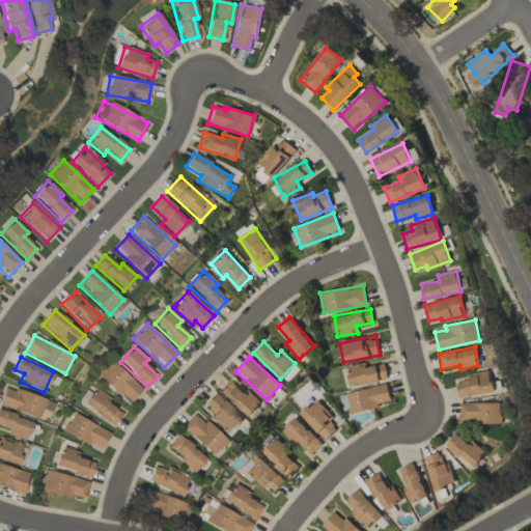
[(129,403),(142,389),(111,361),(98,375),(129,403)]
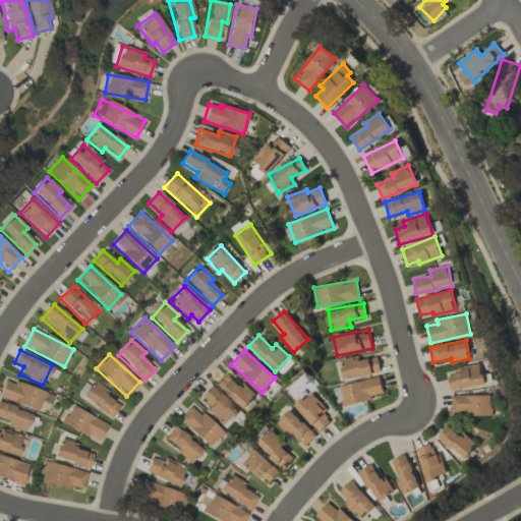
[(381,369),(377,355),(358,360),(356,355),(339,359),(344,380),(381,369)]
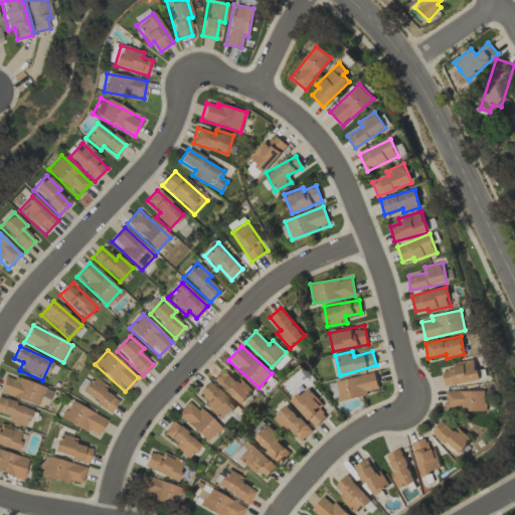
[(445,384),(479,380),(477,362),(443,366),(445,384)]
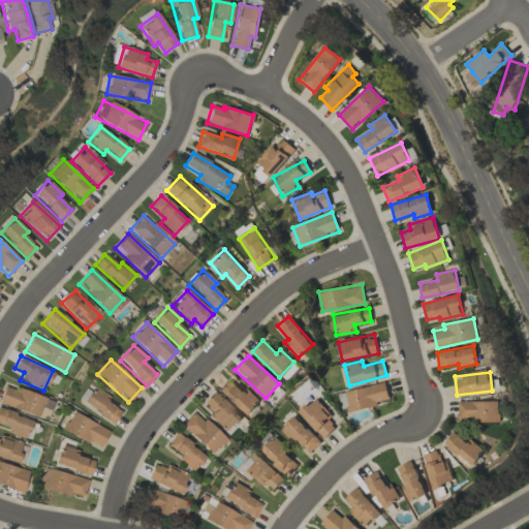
[(246,415),(259,400),(246,387),(242,391),(228,379),(218,391),(246,415)]
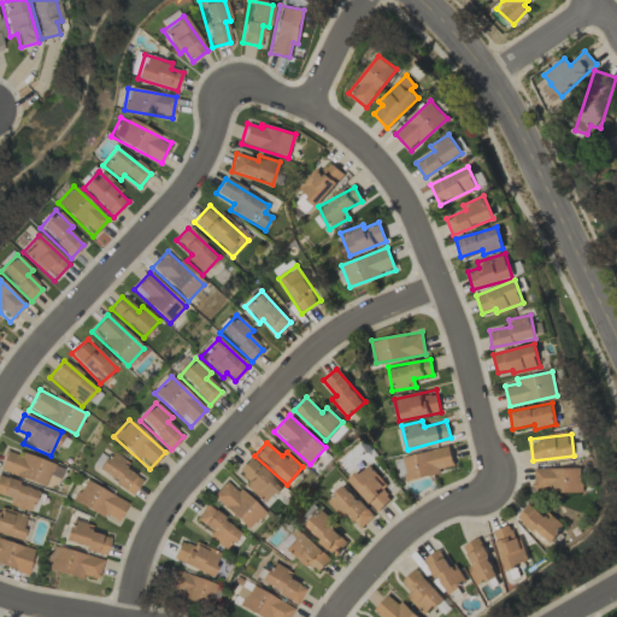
[(406,479),(454,468),(448,446),(401,457),(406,479)]
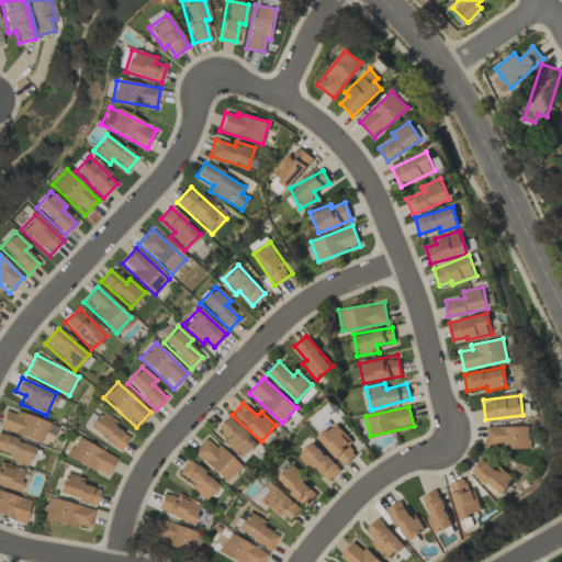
[(0,424),(0,429),(41,442),(44,433),(55,436),(58,426),(4,409),(0,424)]
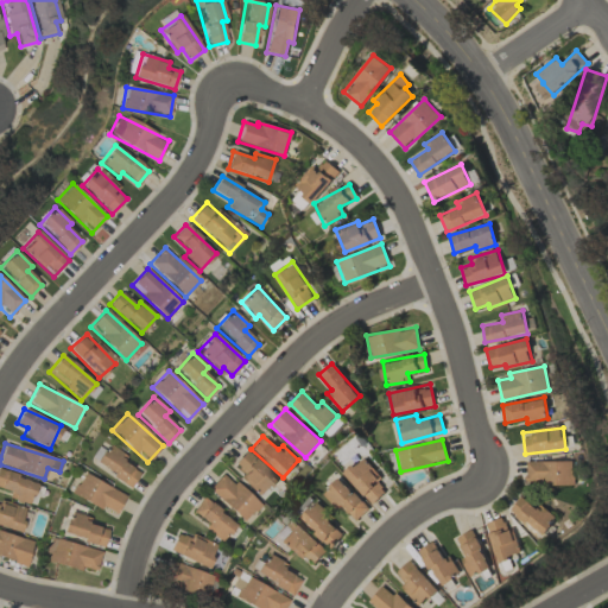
[(133,486),(139,472),(124,464),(127,455),(106,444),(95,467),(133,486)]
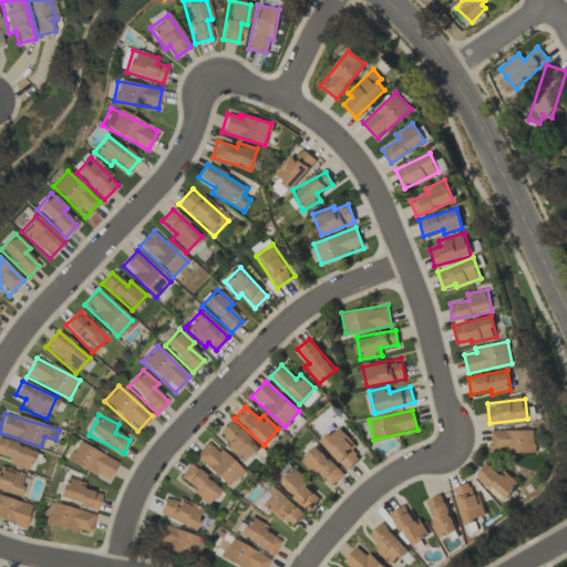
[(244,462),(258,446),(229,420),(215,435),(244,462)]
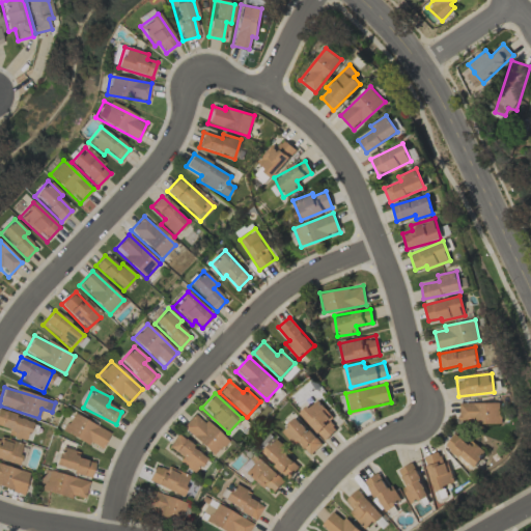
[(336,429),(328,420),(332,416),(315,399),(300,414),(325,440),(336,429)]
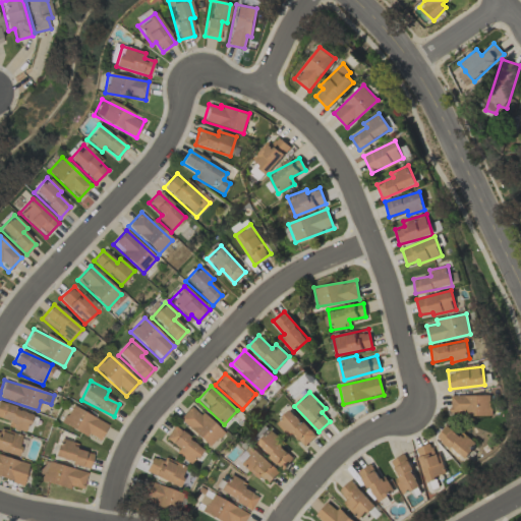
[(451,396),(451,415),(491,414),(491,395),(451,396)]
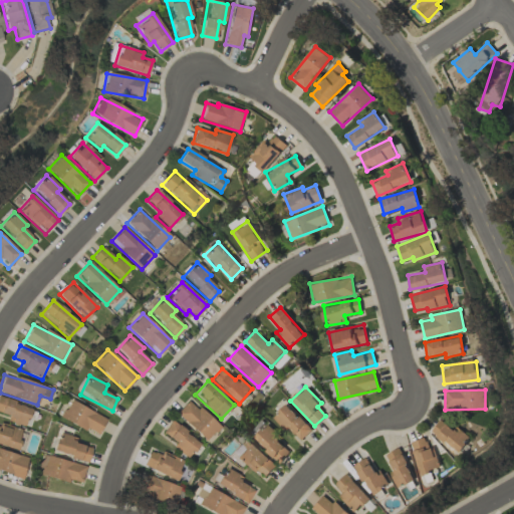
[(7,423),(26,427),(30,406),(0,399),(0,413),(9,415),(7,423)]
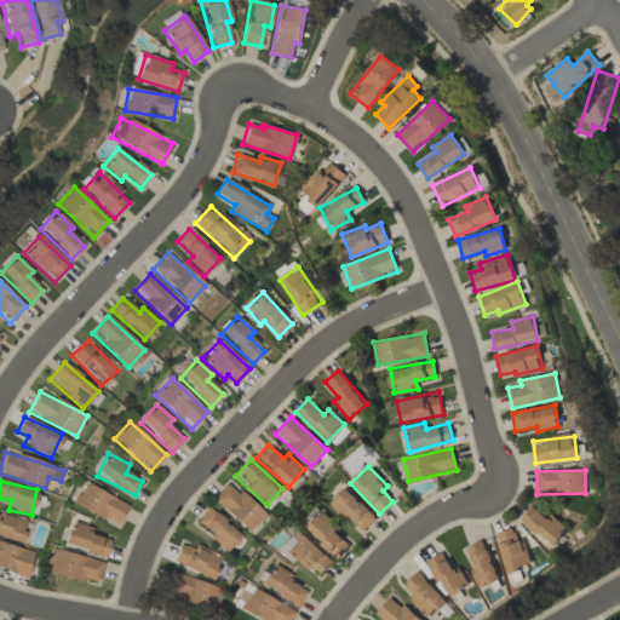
[(74,503),(118,526),(128,506),(85,482),(74,503)]
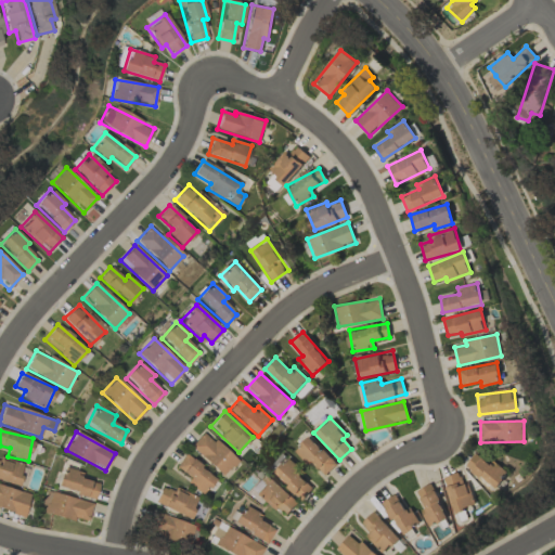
[(191,447),(222,477),(237,462),(205,431),(191,447)]
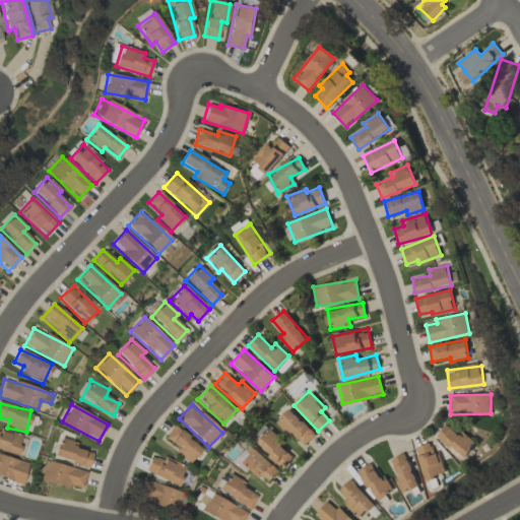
[(304,445),(314,435),(289,408),(275,421),(288,436),(291,432),(304,445)]
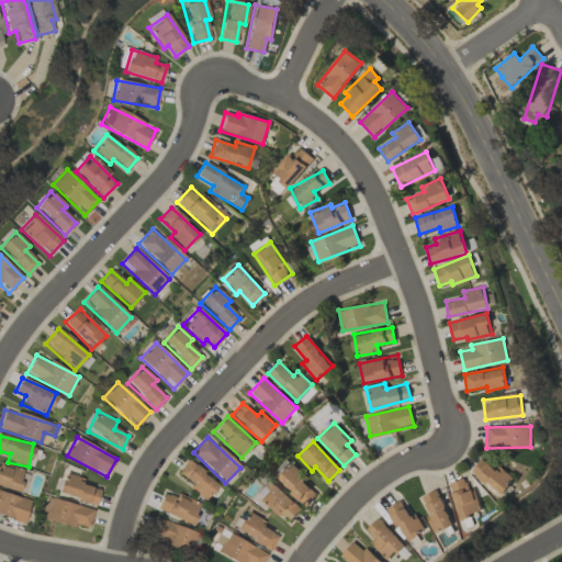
[(515,478),(498,465),(496,470),(481,458),(471,471),(503,494),(515,478)]
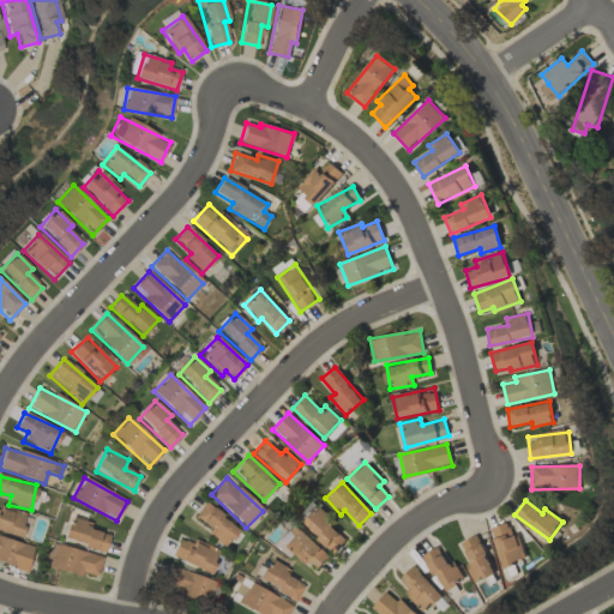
[(239,527),(203,504),(194,518),(211,529),(208,536),(226,547),(239,527)]
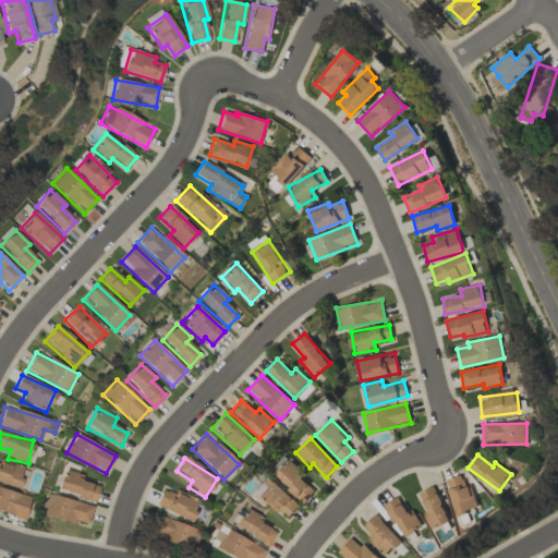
[(303,502),(314,490),(300,477),(303,473),(289,460),(275,475),(303,502)]
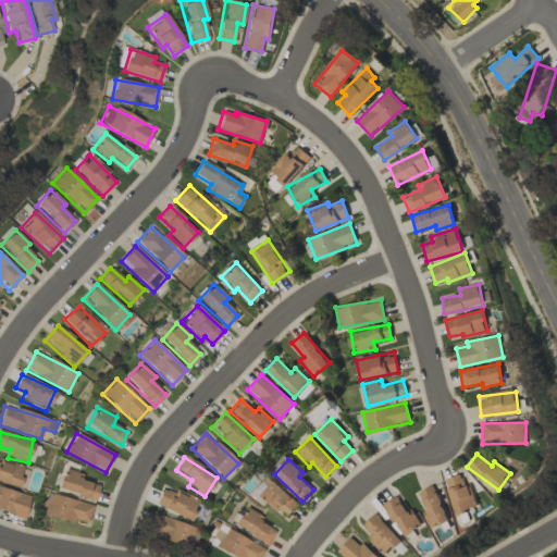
[(0,482),(17,487),(23,468),(0,460),(0,482)]
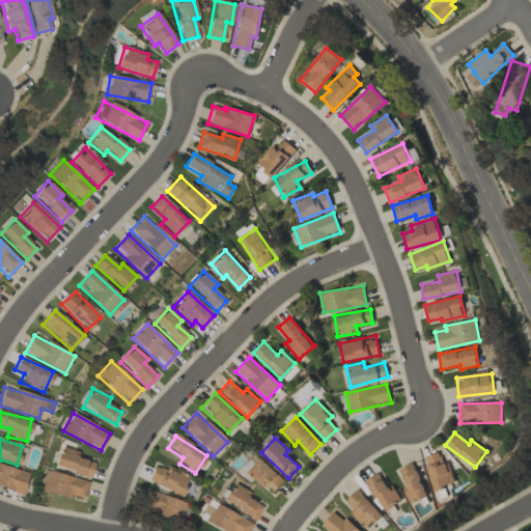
[(55,466),(90,477),(95,464),(77,457),(78,452),(61,447),(55,466)]
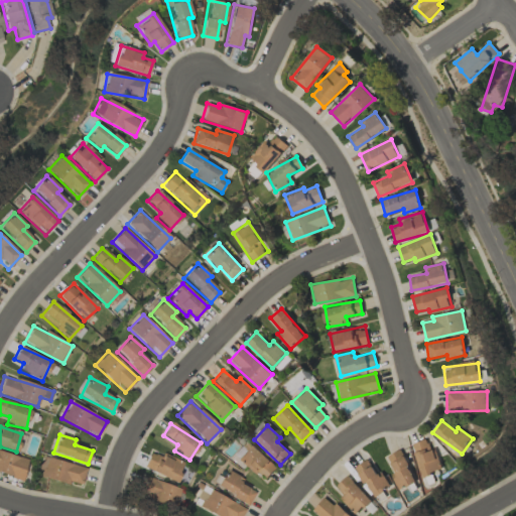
[(423,476),(441,470),(429,437),(411,443),(423,476)]
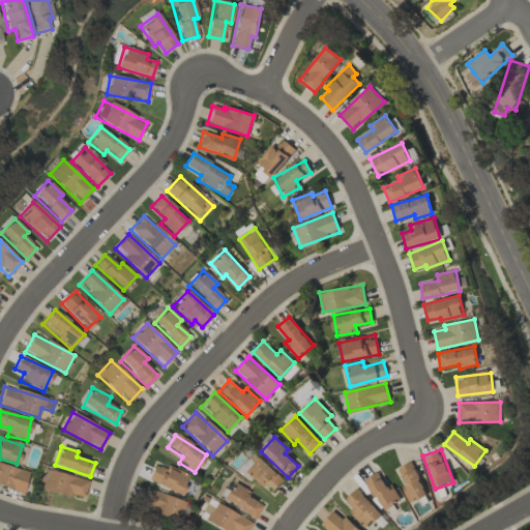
[(271,494),(284,479),(257,455),(244,470),(271,494)]
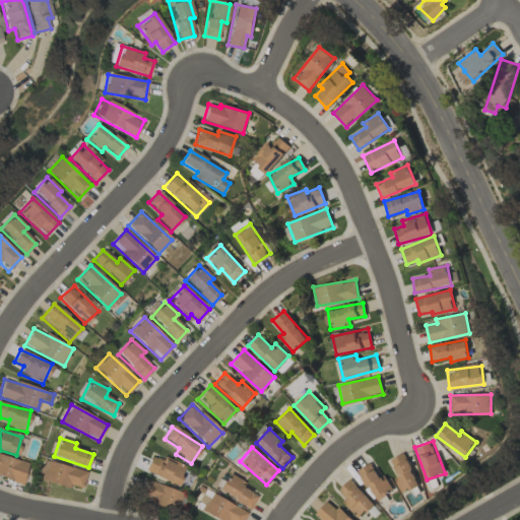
[(404,493),(419,485),(403,452),(388,460),(404,493)]
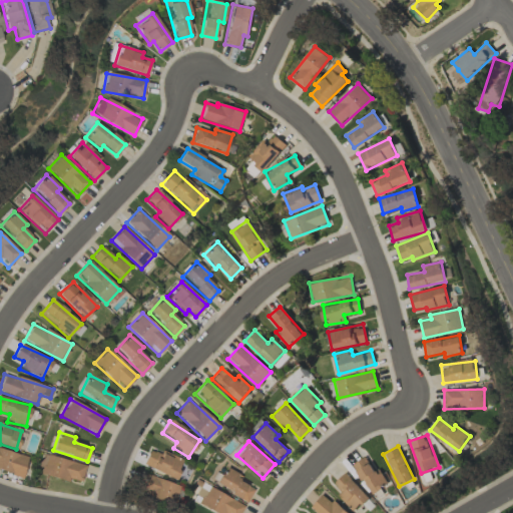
[(28,455),(0,448),(0,469),(23,474),(28,455)]
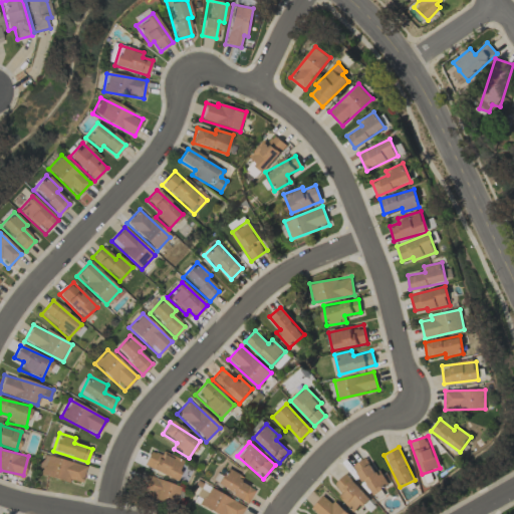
[(175,480),(183,461),(162,452),(161,456),(150,451),(143,467),(175,480)]
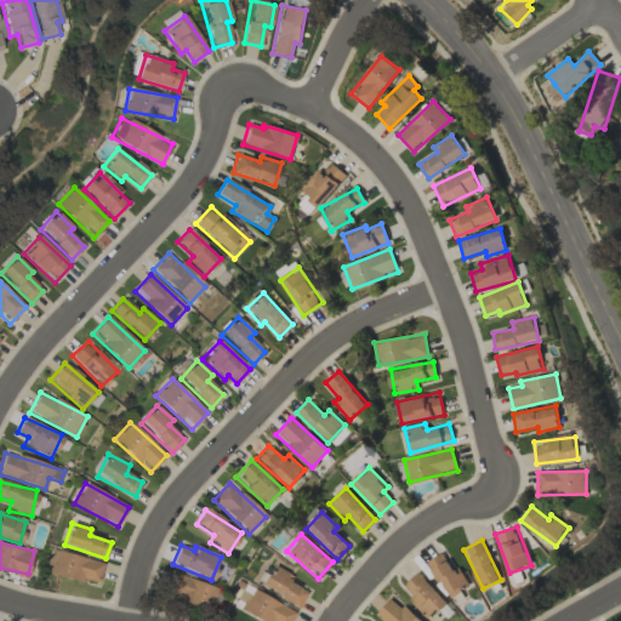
[(103,564),(55,550),(47,571),(97,586),(103,564)]
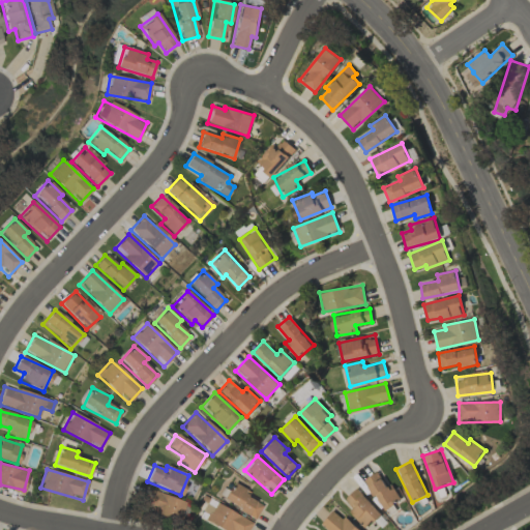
[(384,510),(402,499),(391,483),(386,487),(377,471),(364,478),(384,510)]
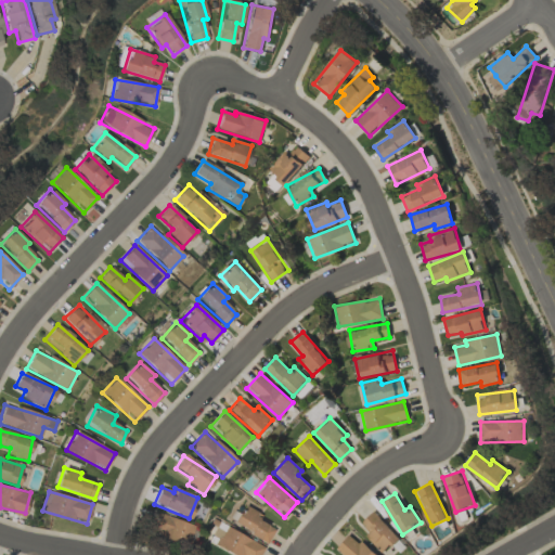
[(259,521),(262,515),(244,505),(233,526),(268,543),(275,529),(259,521)]
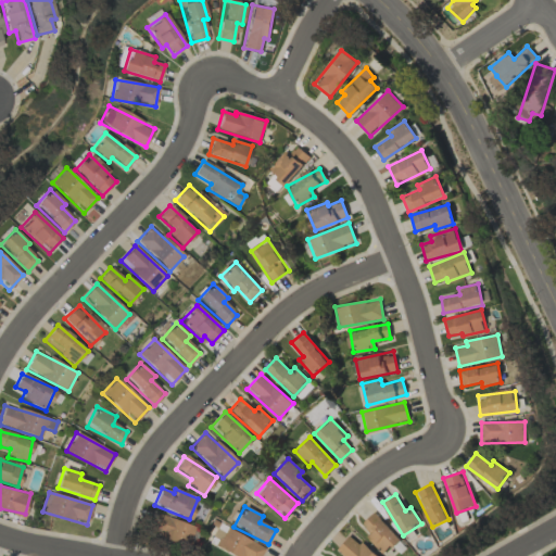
[(400,539),(374,512),(358,526),(384,553),(400,539)]
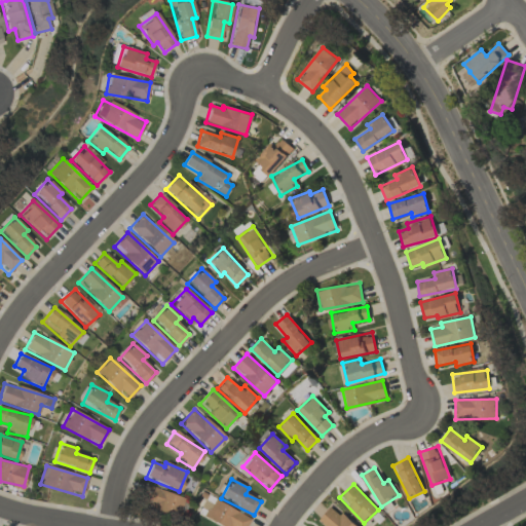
[(178,515),(183,496),(147,487),(142,505),(178,515)]
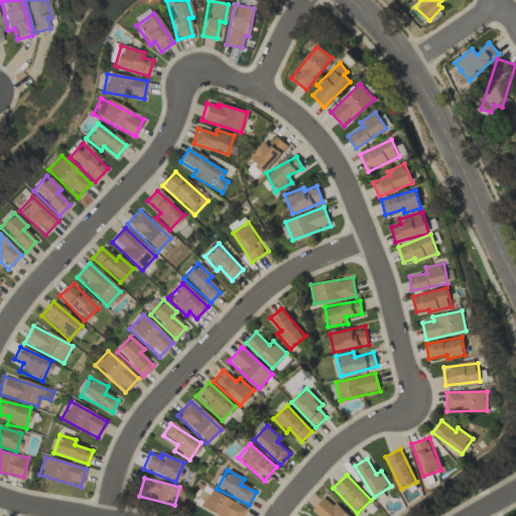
[(242,515),(246,509),(210,490),(201,507),(218,515),(242,515)]
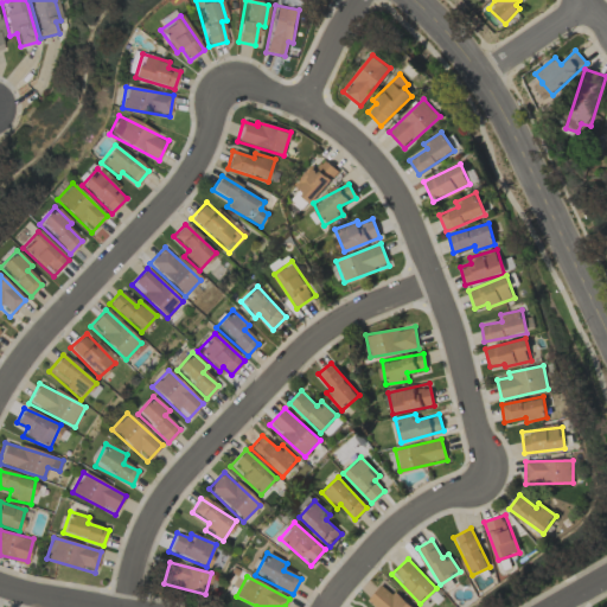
[(368,599),(376,606),(410,606),(383,582),(368,599)]
